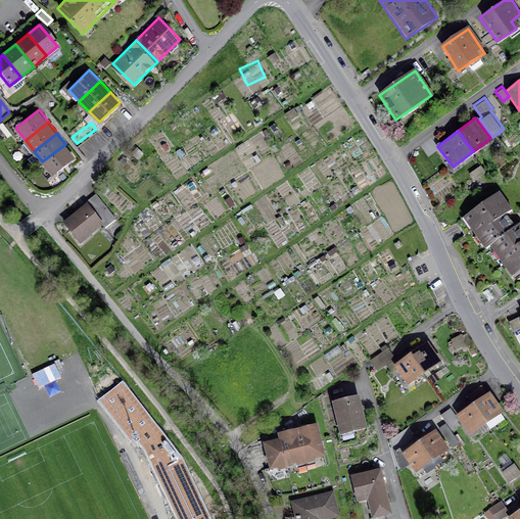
[(75,156),(65,144),(42,161),(51,174),(75,156)]
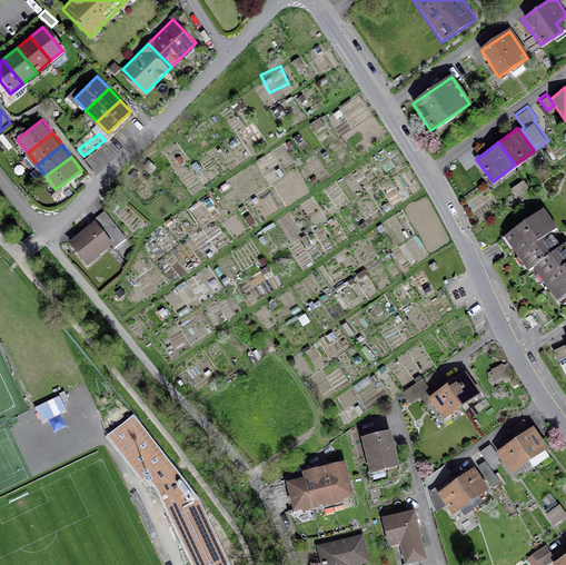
[(525,271),(534,265),(564,244),(555,231),(558,229),(542,207),(500,237),(525,271)]
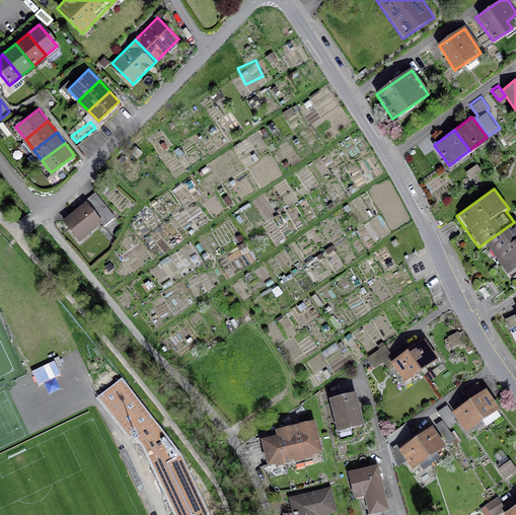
[(109,217),(92,194),(59,219),(77,242),(109,217)]
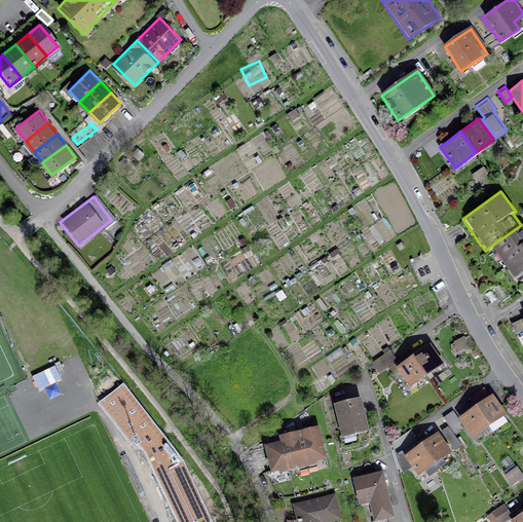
[(522,223),(521,225),(493,245),(516,277),(522,271),(522,223)]
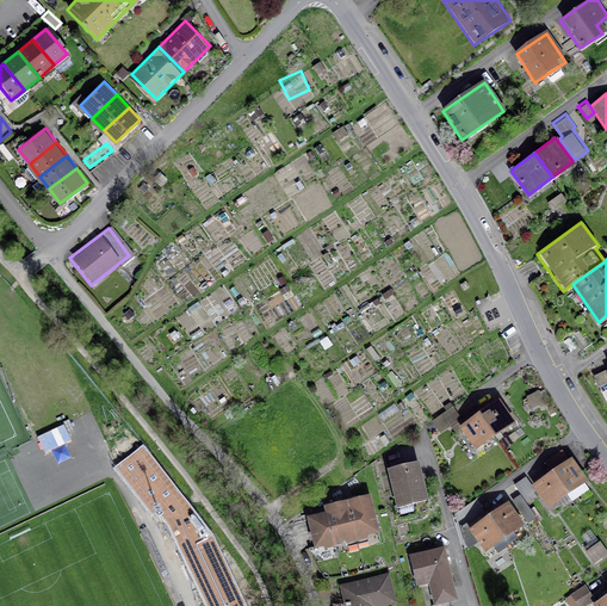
[(573,335),(580,345),(583,342),(576,333),(573,335)]
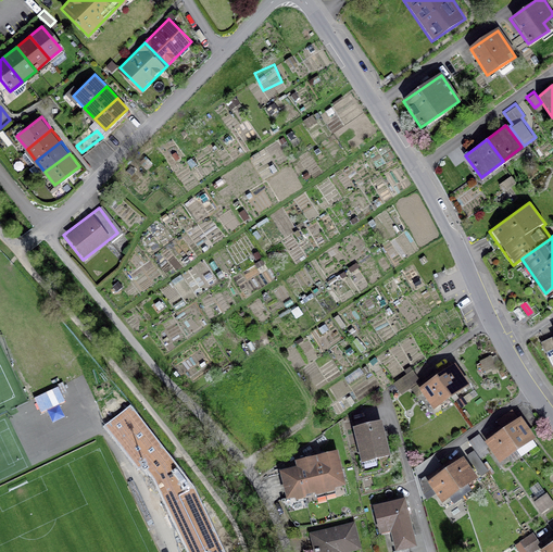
[(552,328),(552,329),(552,331),(552,333),(540,339),(552,363),(552,362),(552,328)]
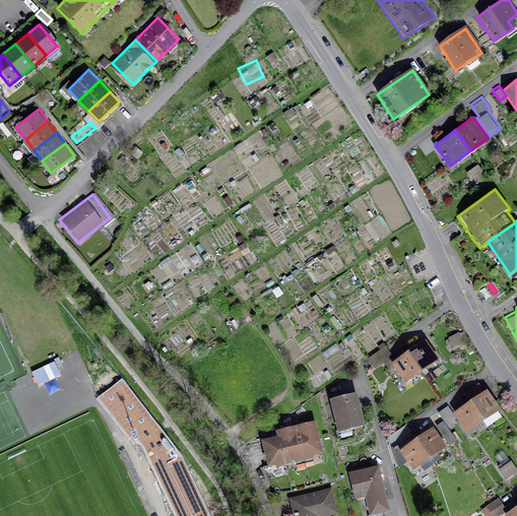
[(458,329),(448,334),(454,346),(464,341),(458,329)]
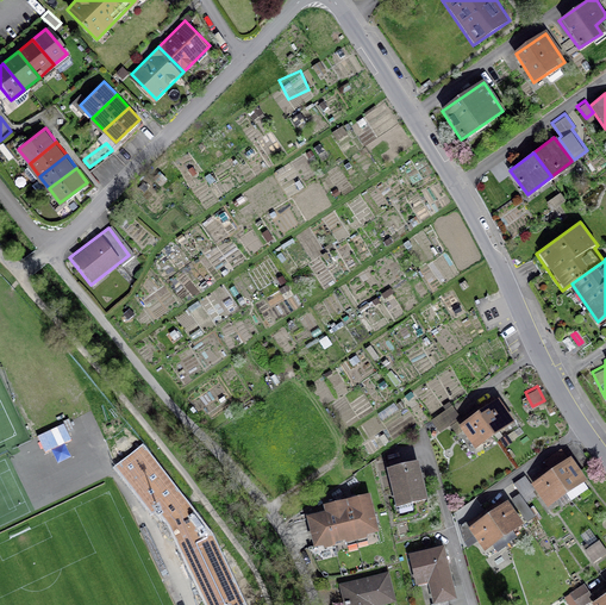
[(500,397),(480,411),(495,432),(516,418),(500,397)]
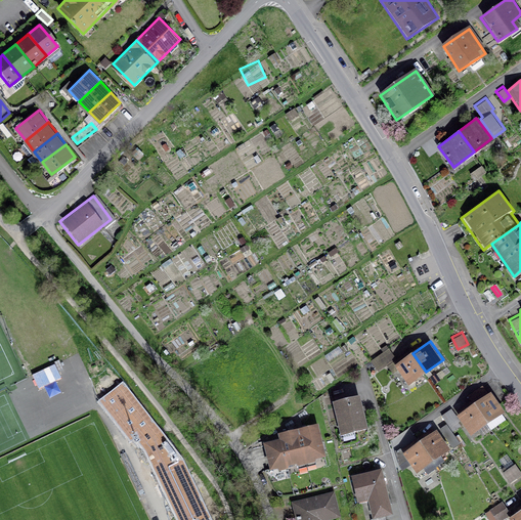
[(386,348),(371,358),(376,366),(391,356),(386,348)]
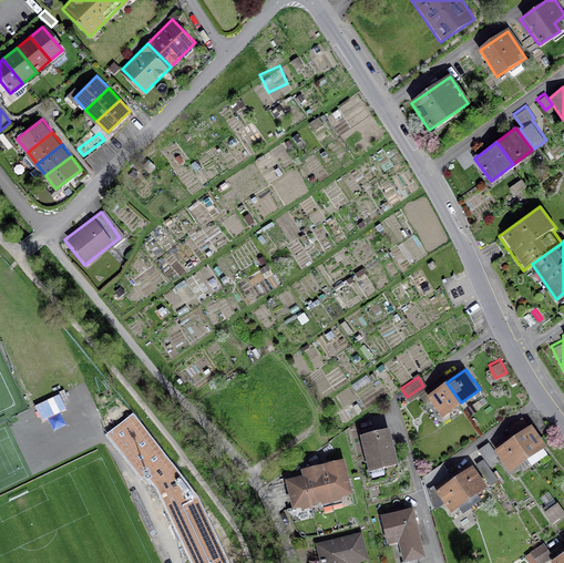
[(443,416),(461,402),(447,382),(429,395),(443,416)]
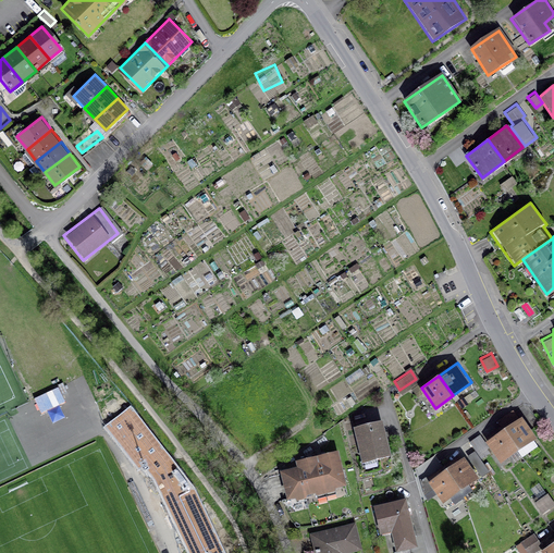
[(522,416),(505,428),(519,450),(538,438),(522,416)]
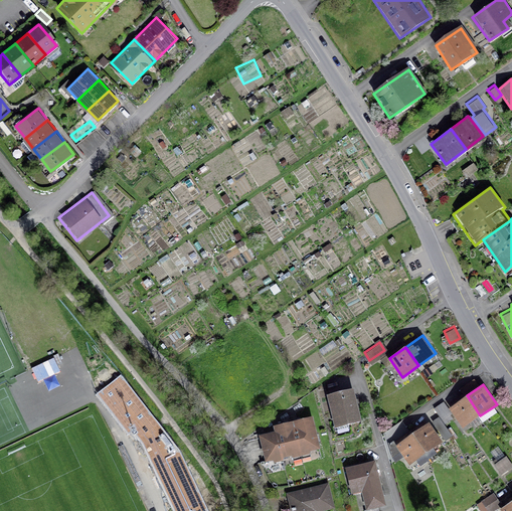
[(354,387),(329,394),(337,424),(362,418),(354,387)]
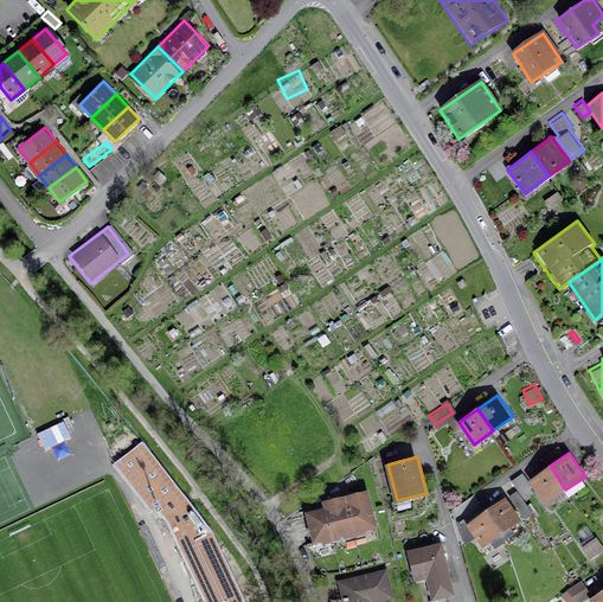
[(546,503),(565,490),(550,466),(530,479),(546,503)]
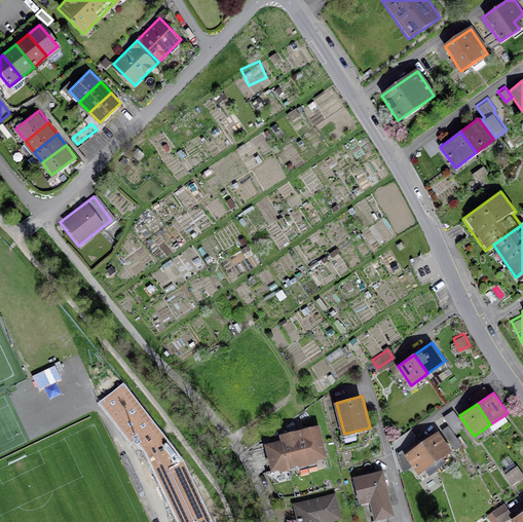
[(461,422),(452,408),(443,414),(453,429),(461,422)]
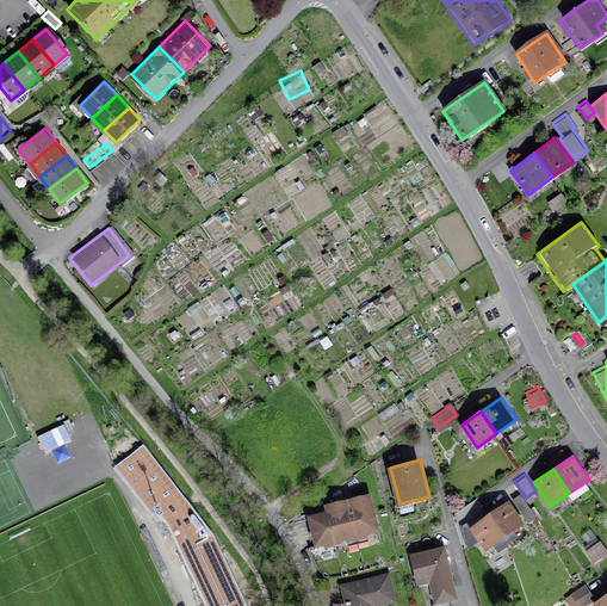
[(519,492),(511,498),(526,519),(534,513),(519,492)]
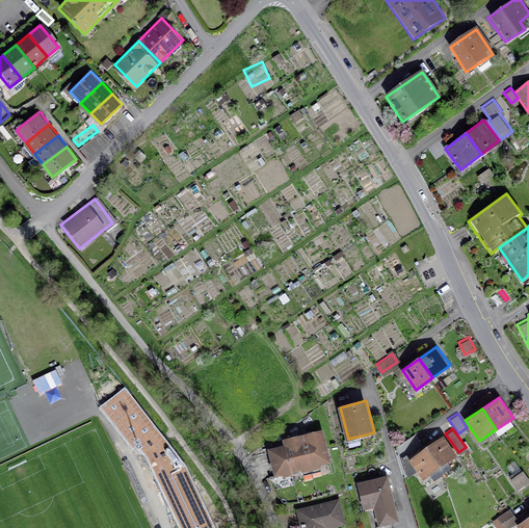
[(303,434),(312,468),(331,463),(322,429),(303,434)]
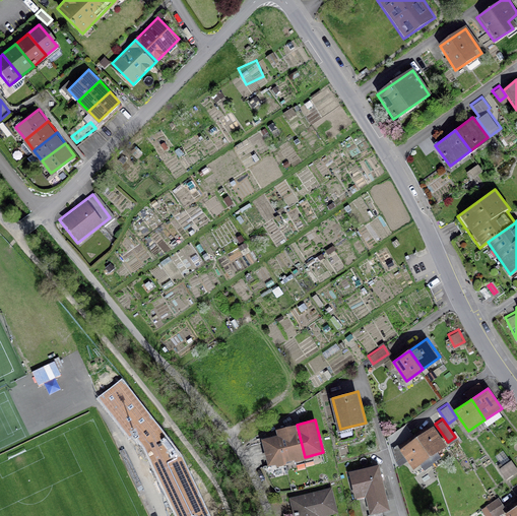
[(285,461),(305,457),(297,425),(277,429),(278,434),(285,461)]
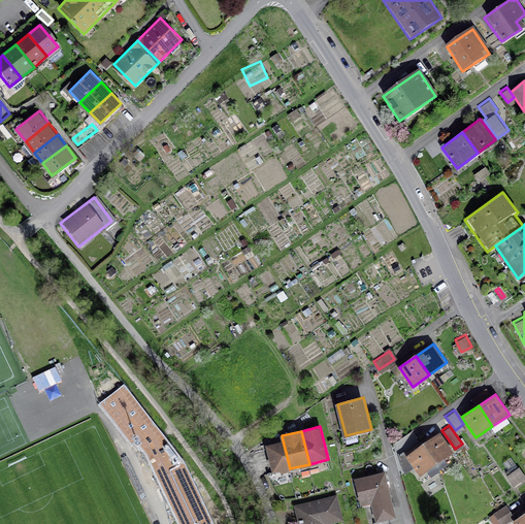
[(440,432),(423,445),(437,464),(455,451),(440,432)]
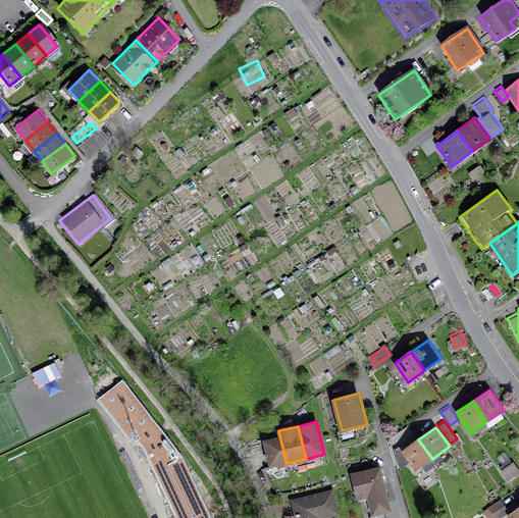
[(270,467),(287,463),(279,435),(263,439),(270,467)]
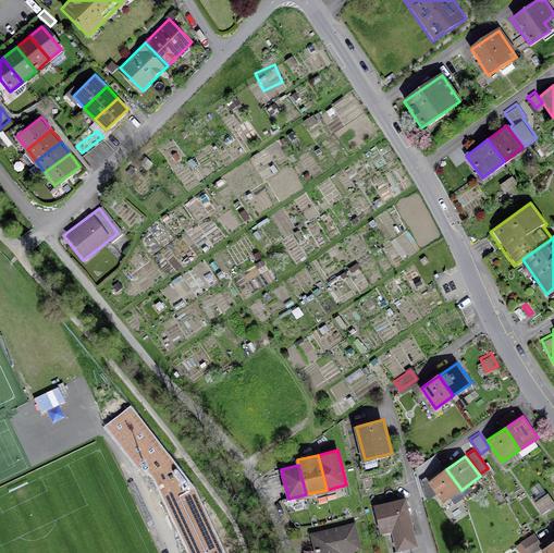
[(169,466),(148,482),(176,521),(183,536),(191,552),(222,552),(201,508),(169,466)]
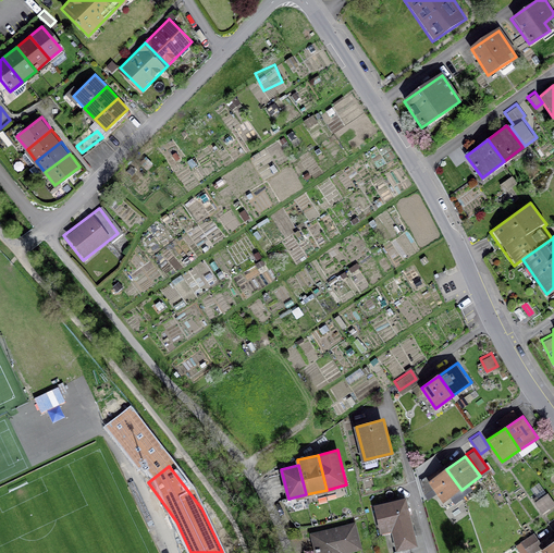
[(445,501),(462,490),(446,469),(430,481),(445,501)]
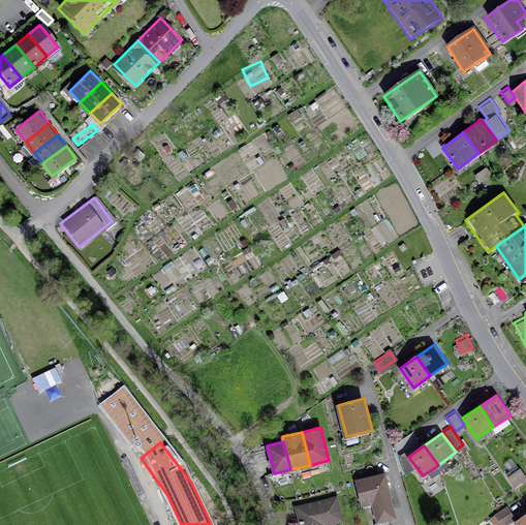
[(519,468),(506,476),(514,487),(525,477),(519,468)]
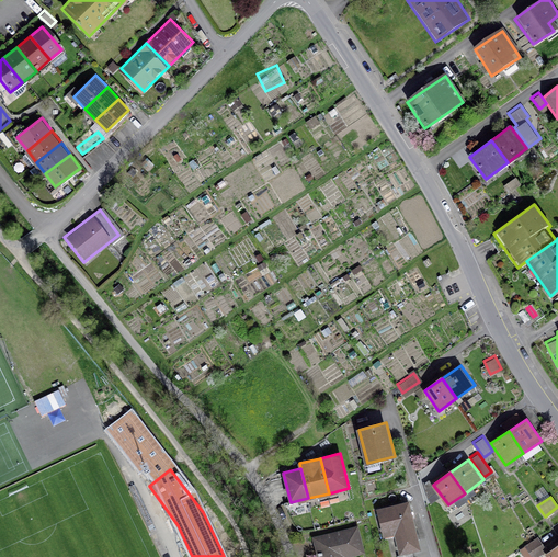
[(409,501),(375,509),(382,537),(393,535),(398,556),(421,552),(409,501)]
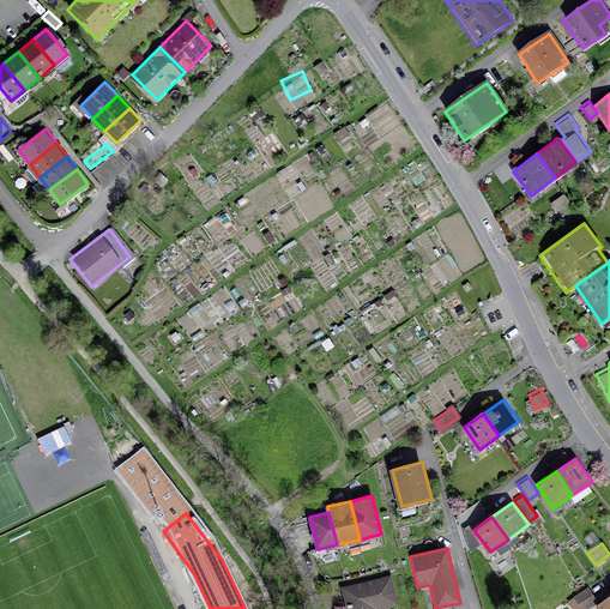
[(390,574),(340,586),(346,608),(378,608),(397,603),(390,574)]
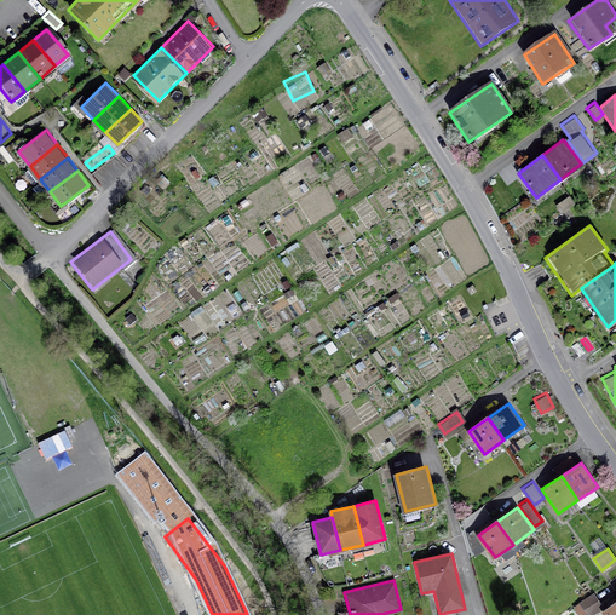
[(592,592),(577,602),(587,614),(602,604),(592,592)]
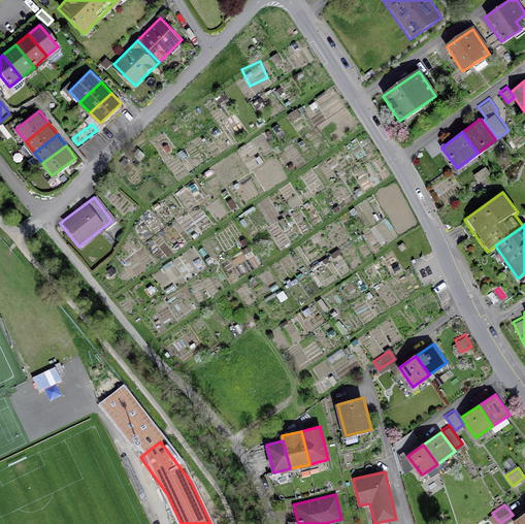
[(517,523),(524,523),(524,514),(515,521),(517,523)]
